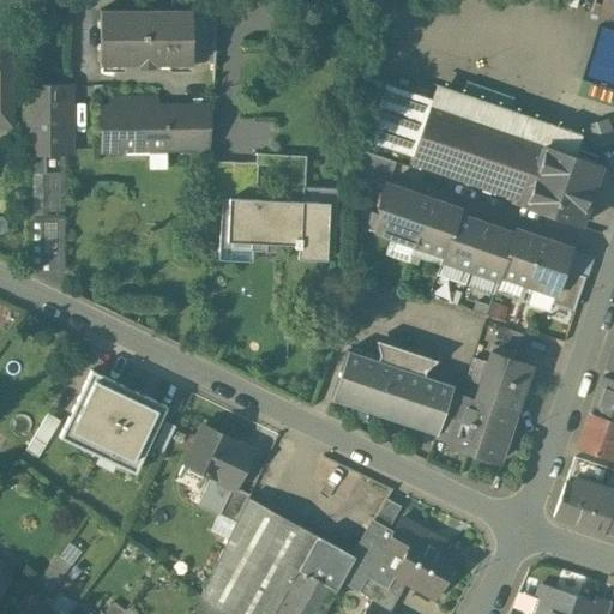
[(613,18),(613,0),(602,0),(599,14),(613,18)]
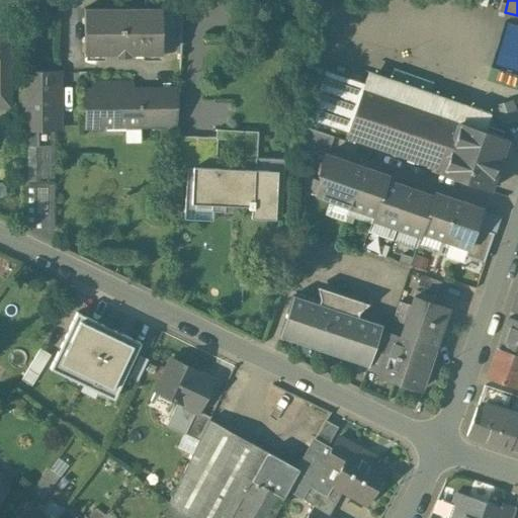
[(163,6),(85,6),(85,50),(117,50),(117,54),(131,54),(131,51),(163,51),(163,6)]
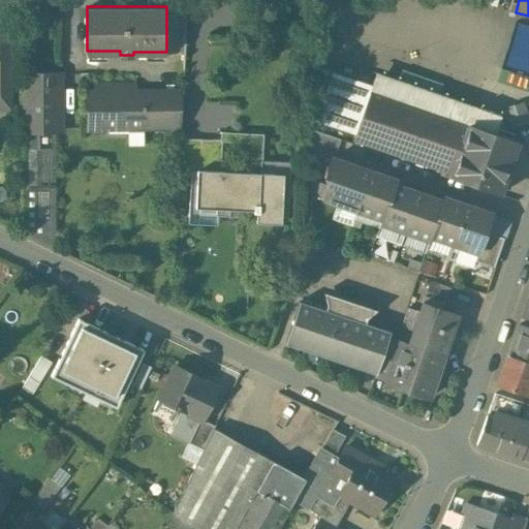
[(0,71),(9,71),(9,29),(0,29),(0,71)]
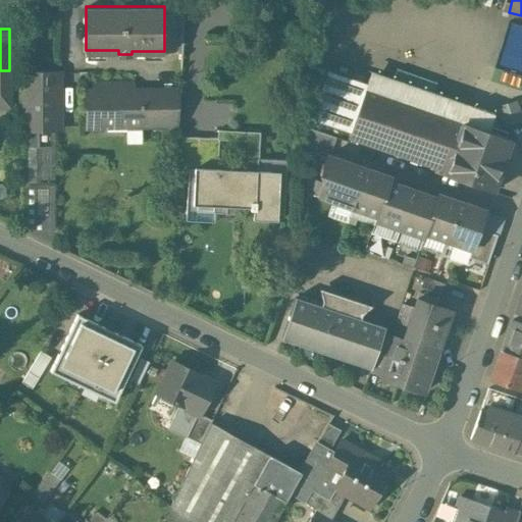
[(63,71),(23,71),(23,112),(56,113),(56,96),(63,96),(63,71)]
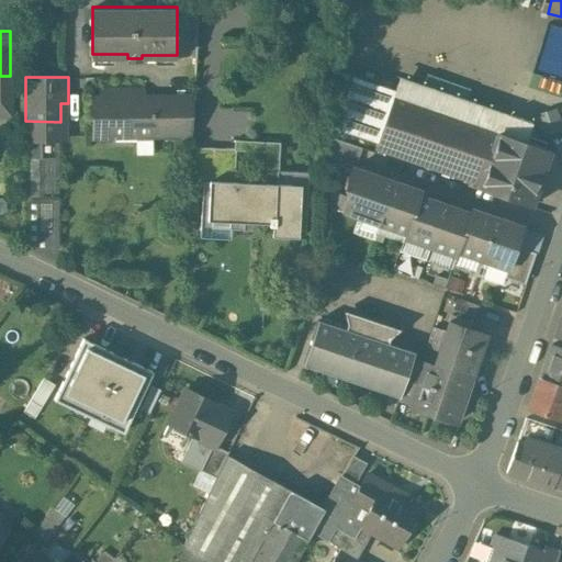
[(395,92),(352,78),(345,102),(341,132),(379,144),(395,92)]
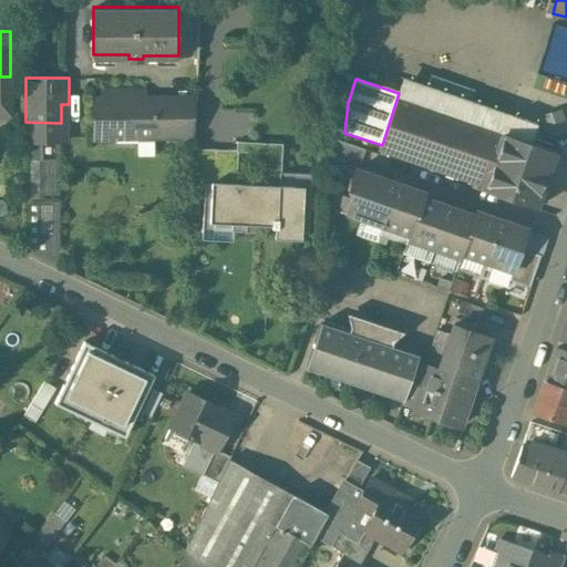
[(505,135),(400,100),(402,94),(399,93),(382,145),(380,152),(486,187),(505,135)]
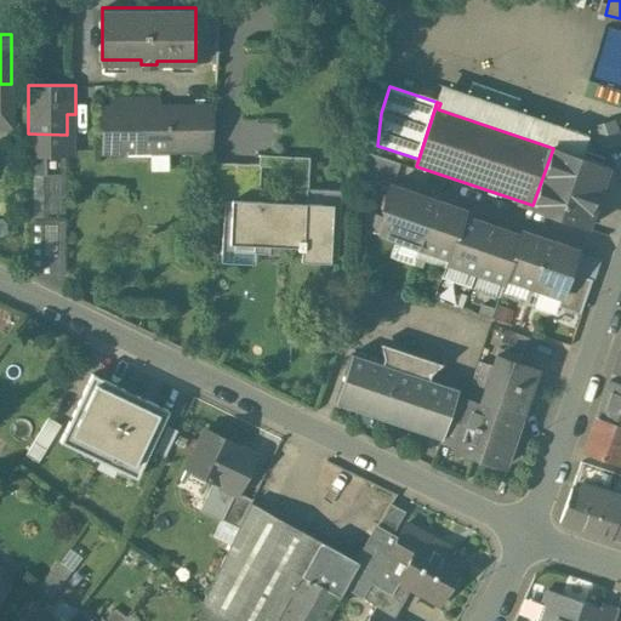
[(212,108),(102,108),(102,125),(98,125),(98,140),(103,140),(103,148),(211,148),(212,108)]
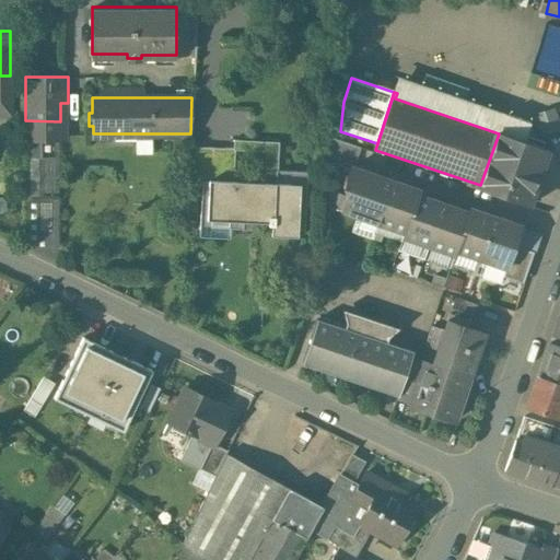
[(60,121),(25,120),(24,247),(57,263),(60,121)]
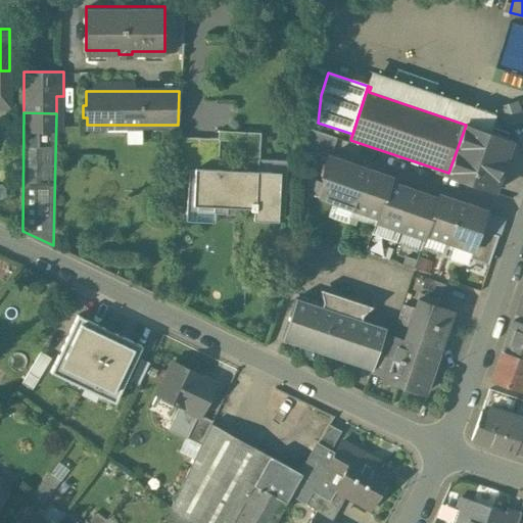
[(512,139),(466,124),(466,125),(448,173),(447,177),(495,193),(500,181),(498,180),(512,139)]
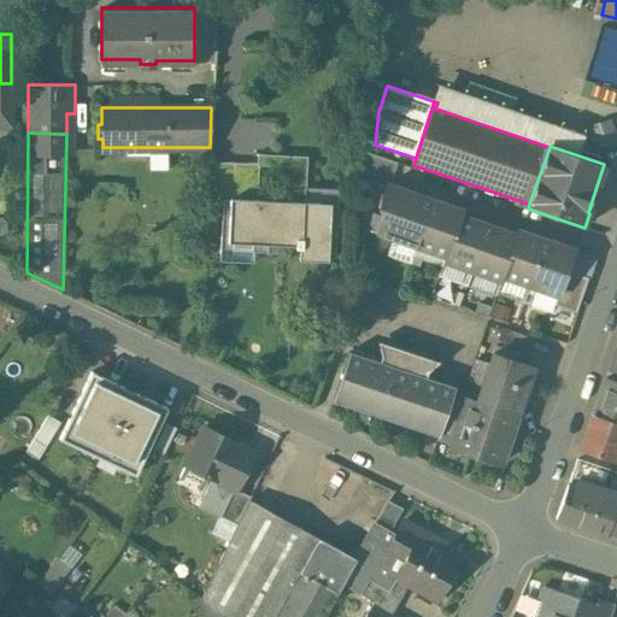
[(257,200),(259,164),(209,162),(207,199),(229,200),(229,199),(257,200)]
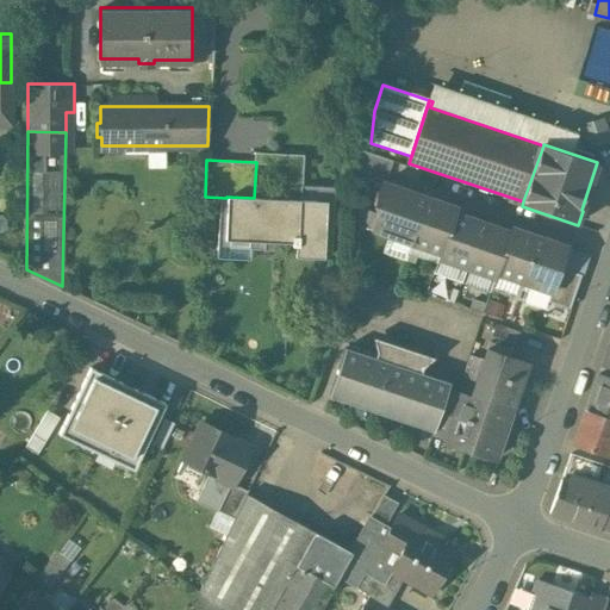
[(428,201),(380,185),(372,206),(377,215),(371,230),(412,244),(428,201)]
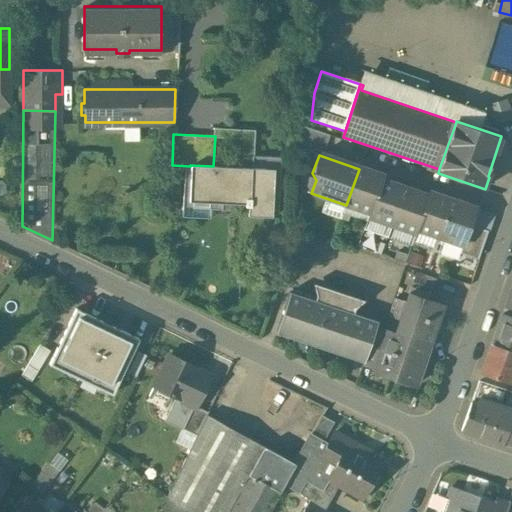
[(281,157),(252,156),(251,168),(274,169),(274,170),(280,170),(281,157)]
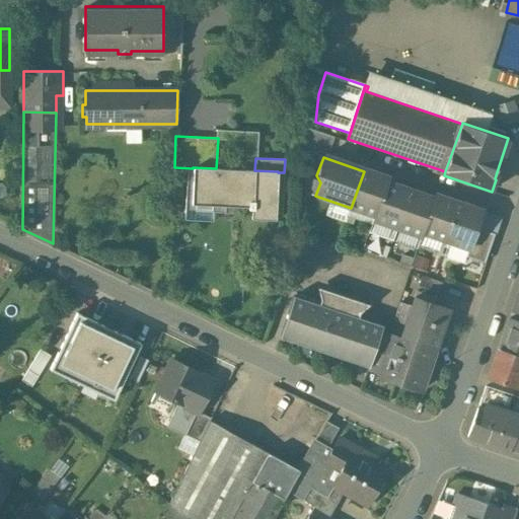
[(216,168),(193,167),(193,168),(191,204),(247,207),(247,209),(251,209),(251,219),(276,220),(278,172),(278,171),(254,170),(216,168)]
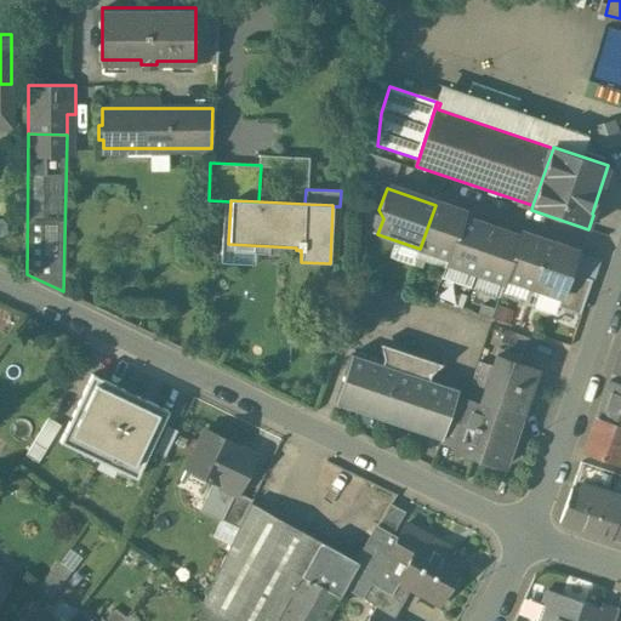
[(465,215),(436,205),(420,249),(448,258),(463,220),(465,215)]
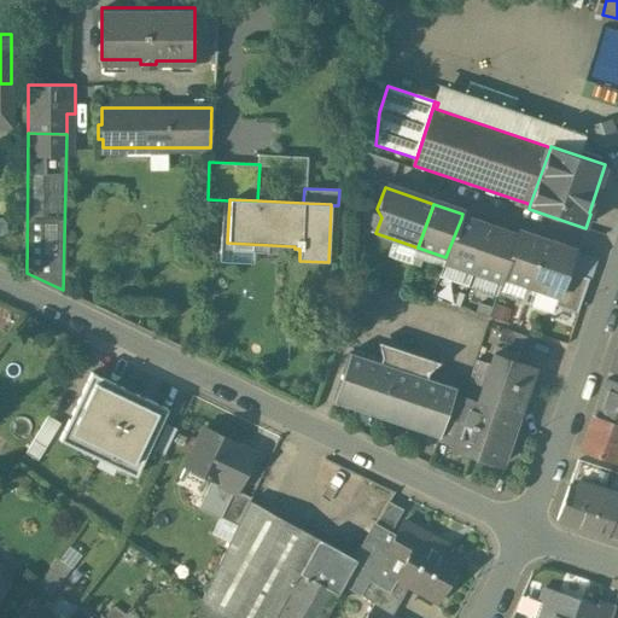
[(489,228),(461,219),(445,257),(444,263),(473,273),(489,228)]
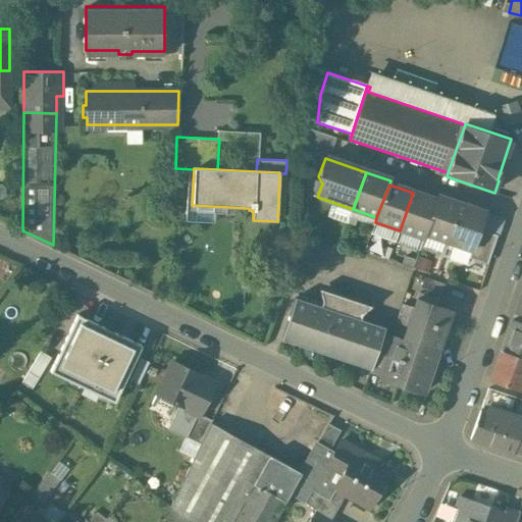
[(435,200),(413,193),(400,230),(424,239),(425,235),(435,200)]
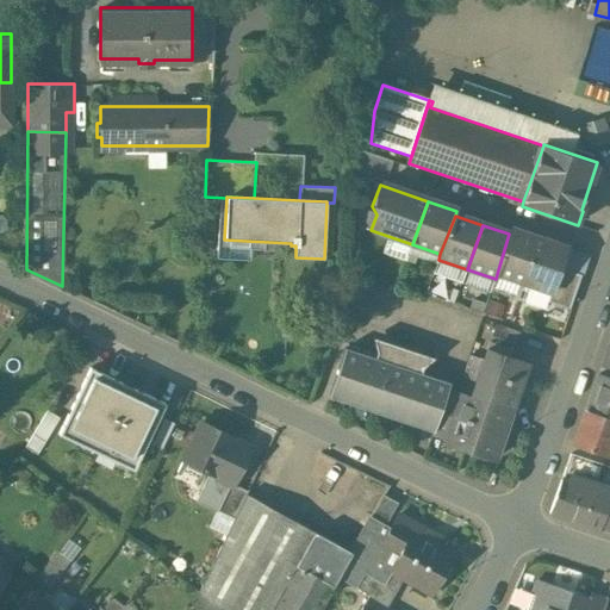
[(540,240),(511,229),(509,234),(497,274),(524,284),(540,240)]
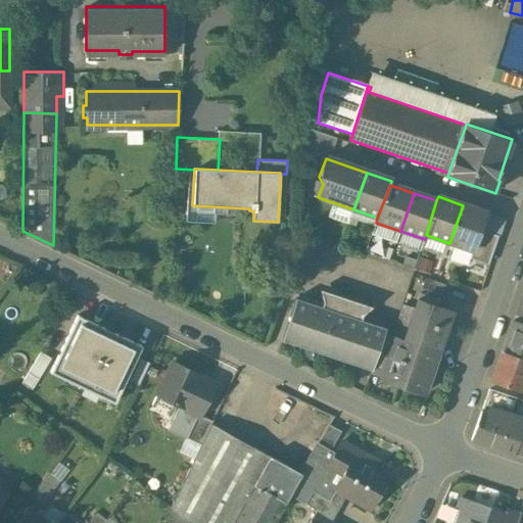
[(487,214),(463,205),(449,243),(474,251),(487,214)]
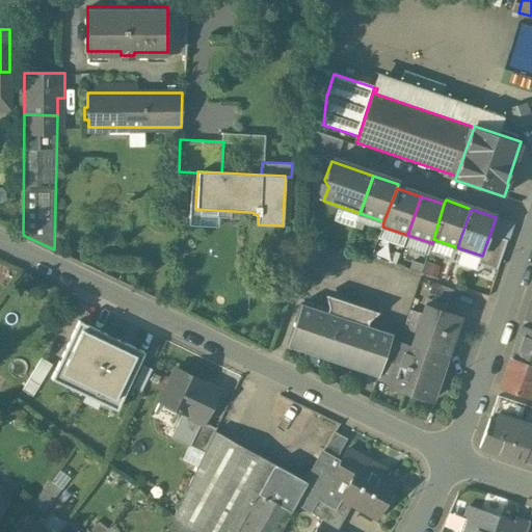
[(454,290),(432,283),(429,292),(451,299),(454,290)]
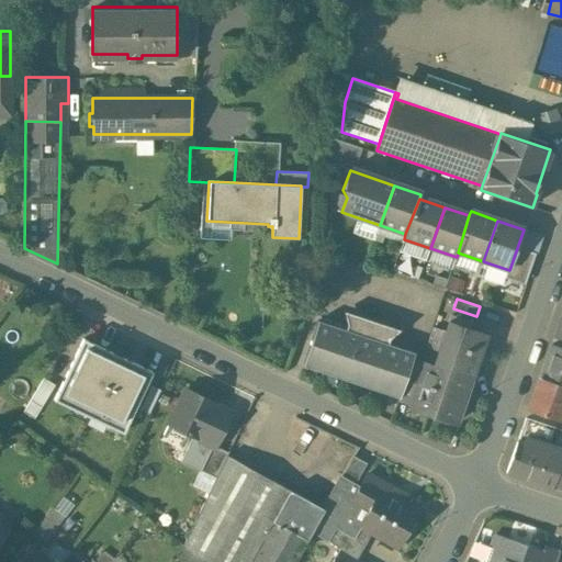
[(398,329),(344,312),(347,324),(345,329),(317,321),(302,366),(398,397),(412,358),(414,352),(388,344),(390,338),(398,329)]
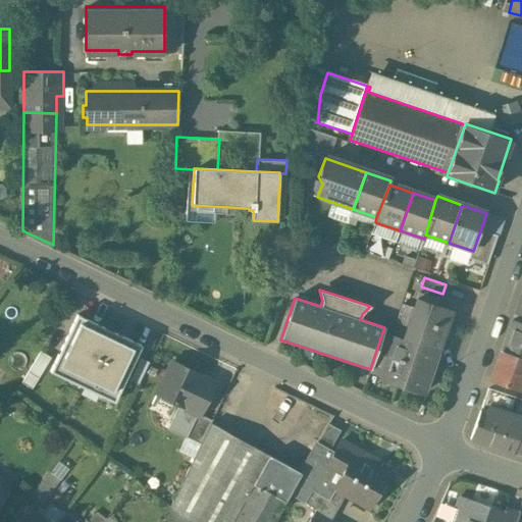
[(451,310),(417,299),(405,334),(438,346),(451,310)]
